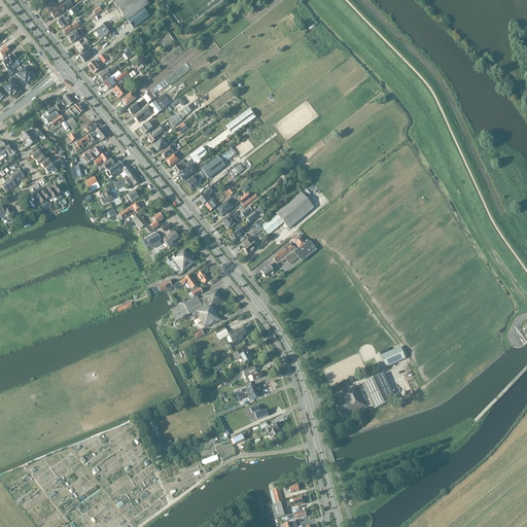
[(57,6),(65,0),(57,0),(57,1),(55,2),(54,1),(45,7),(48,11),(57,6)]
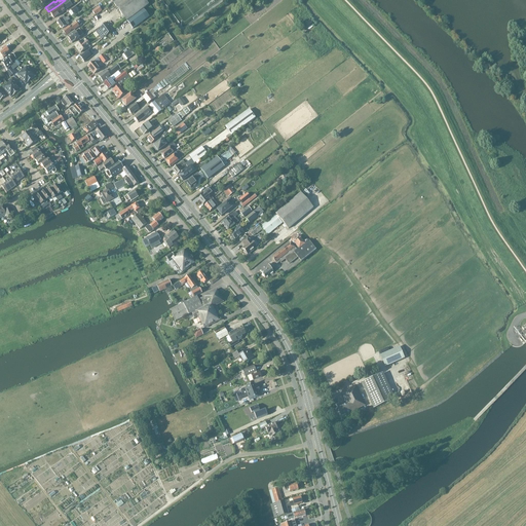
[(58,8),(50,13),(54,19),(65,10),(72,5),(77,2),(74,0),(69,0),(62,5),(58,8)]
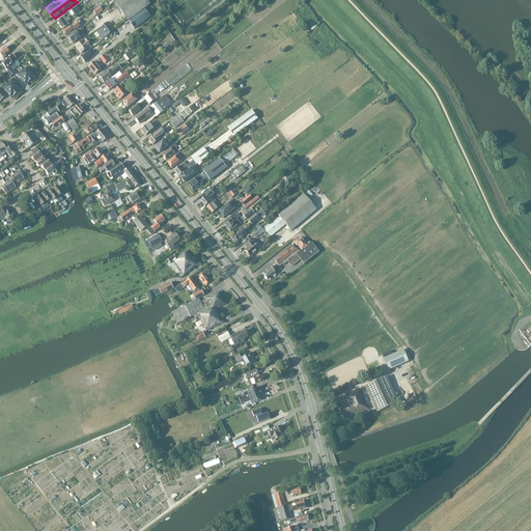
[(128,21),(150,5),(146,0),(118,0),(115,3),(128,21)]
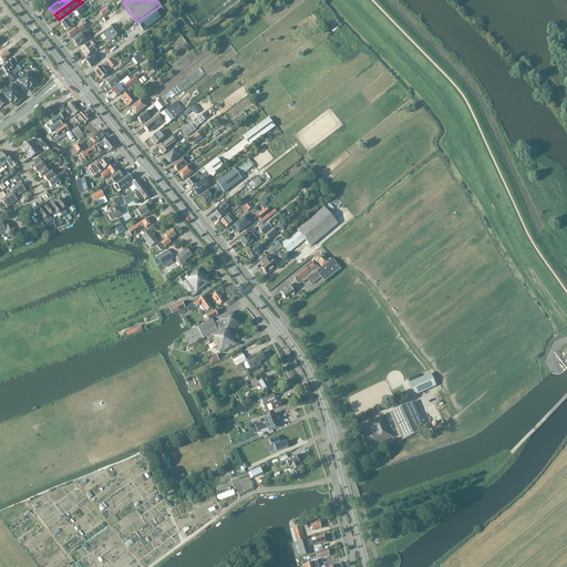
[(110,12),(106,7),(100,12),(103,17),(110,12)]
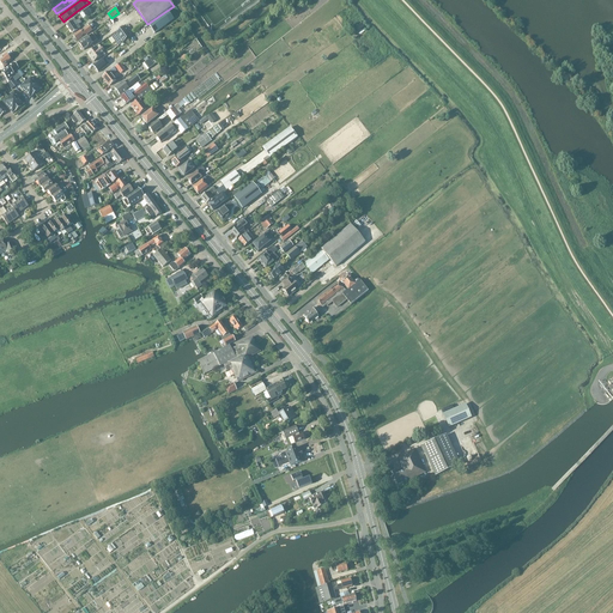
[(149,25),(155,34),(174,19),(168,11),(149,25)]
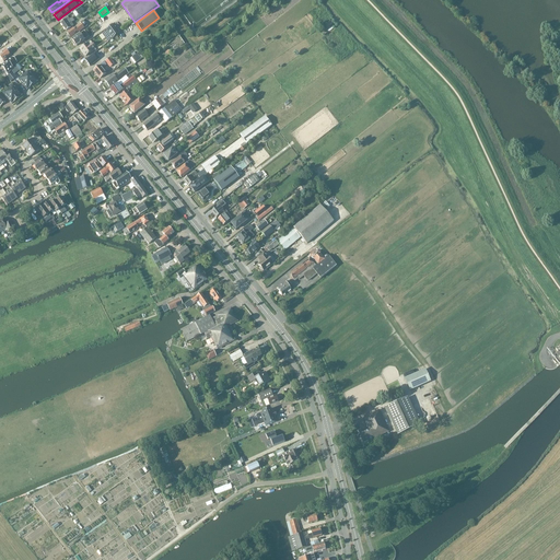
[(106,20),(104,16),(96,22),(98,25),(106,20)]
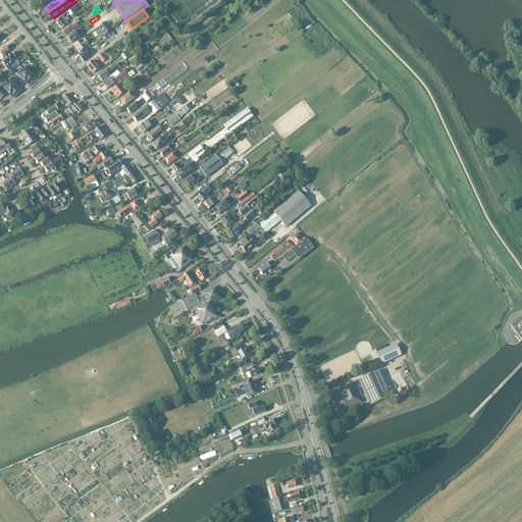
[(63,17),(63,16),(56,21),(61,29),(68,23),(66,20),(69,19),(67,16),(65,18),(63,17)]
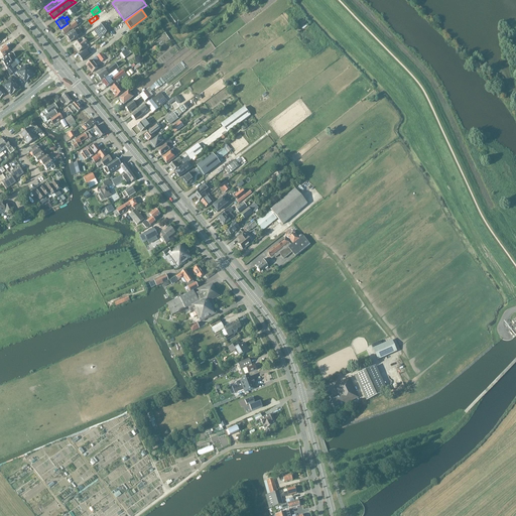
[(68,26),(61,30),(62,32),(62,33),(63,35),(65,34),(65,35),(71,31),(81,24),(77,19),(74,21),(75,22),(70,26),(71,26),(69,27),(68,26)]
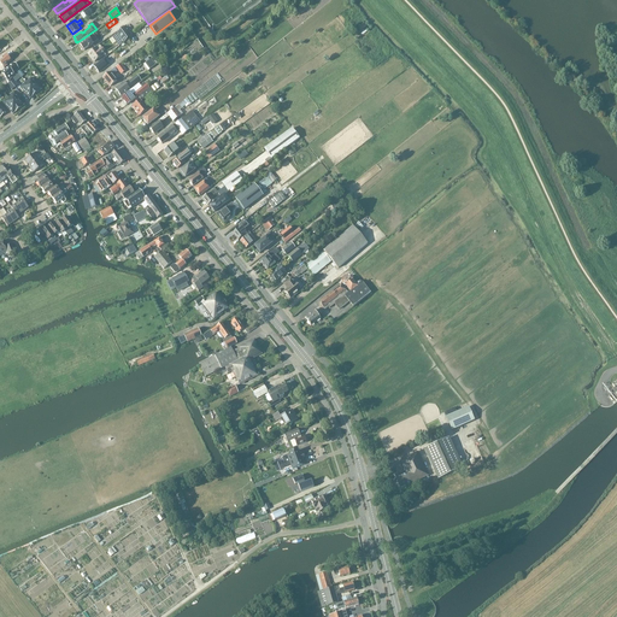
[(117,33),(111,36),(119,46),(124,42),(131,37),(124,28),(117,33)]
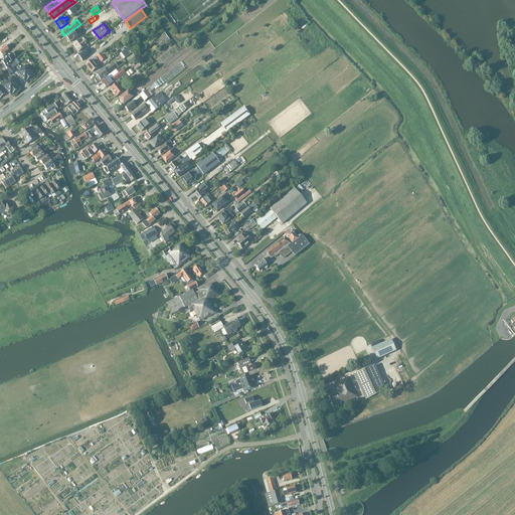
[(73,31),(65,37),(67,39),(67,40),(68,42),(69,41),(70,42),(77,37),(75,34),(79,31),(77,28),(73,31)]
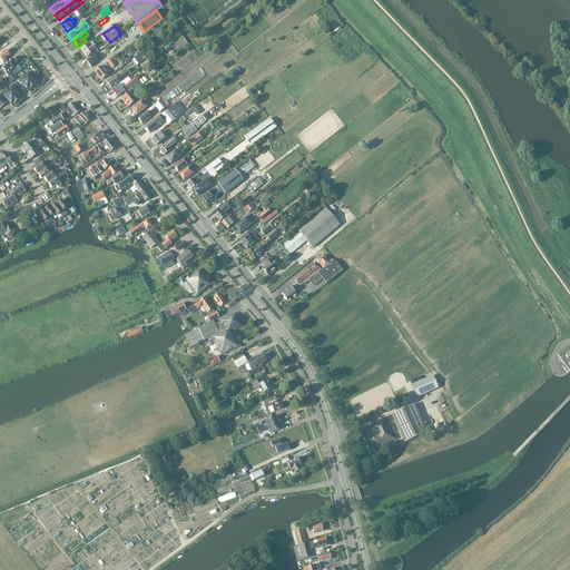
[(92,50),(97,48),(95,45),(90,48),(88,45),(86,47),(81,50),(87,57),(91,55),(94,52),(92,50)]
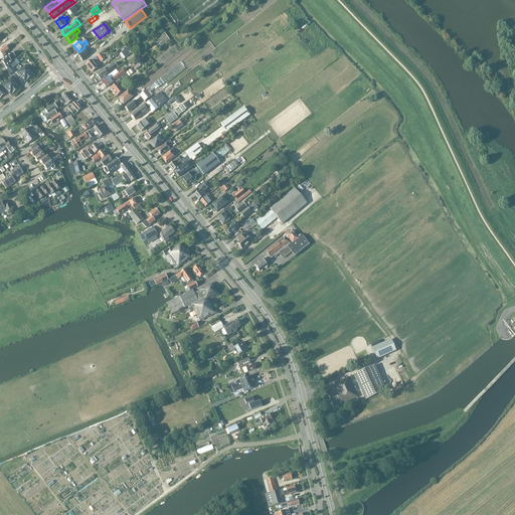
[(2,47),(0,48),(0,53),(3,57),(6,54),(6,53),(9,50),(8,50),(8,49),(7,48),(5,46),(2,48),(2,47)]
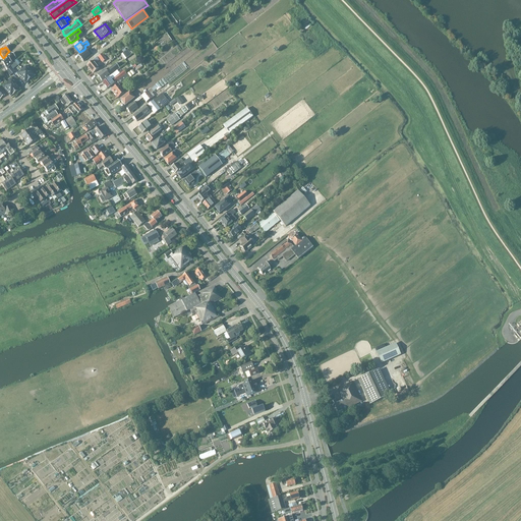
[(95,59),(99,55),(97,52),(97,51),(94,49),(90,53),(89,51),(87,53),(85,51),(79,57),(83,62),(90,57),(89,56),(91,54),(95,59)]
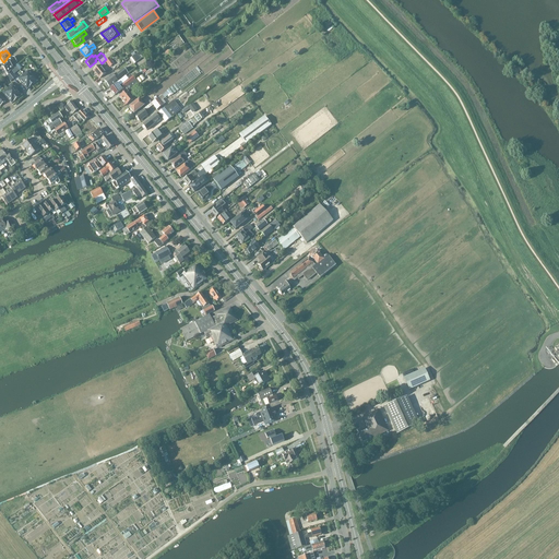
[(139,52),(130,59),(134,64),(143,58),(139,52)]
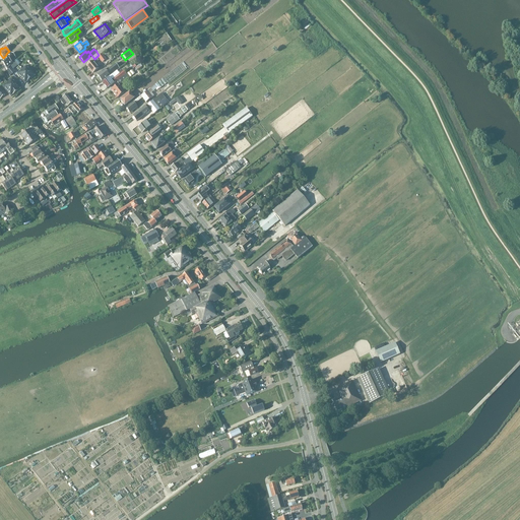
[(11,53),(1,62),(7,69),(12,63),(11,62),(15,58),(11,53)]
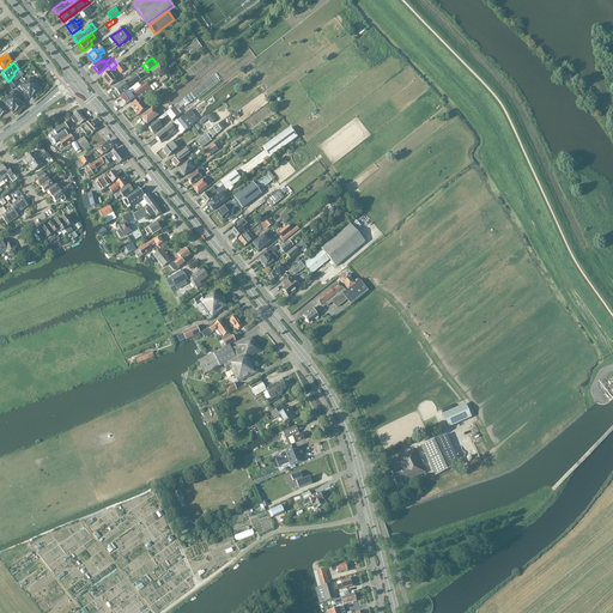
[(120,73),(125,70),(120,62),(115,67),(120,73)]
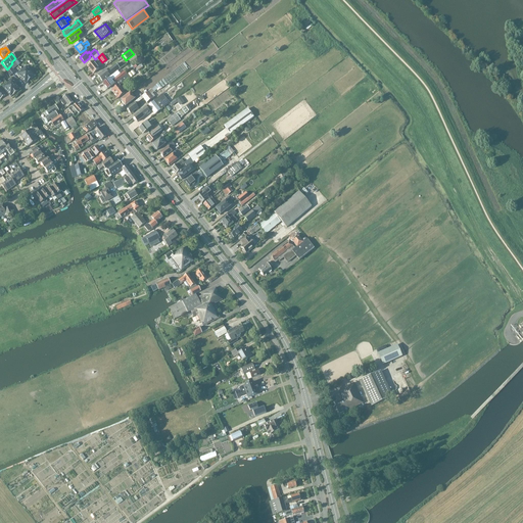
[(93,74),(99,69),(93,61),(87,66),(93,74)]
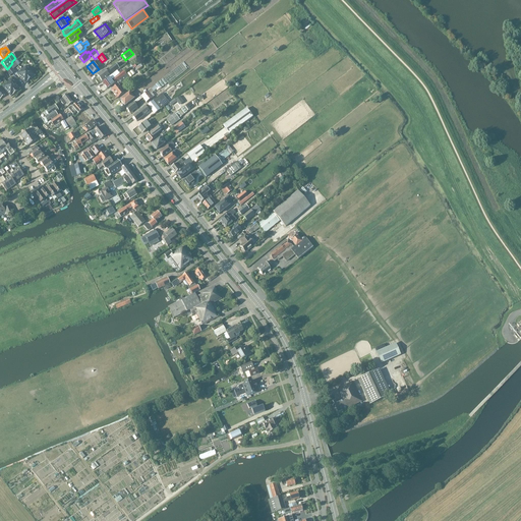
[(137,69),(143,64),(140,61),(137,64),(135,62),(133,64),(137,69)]
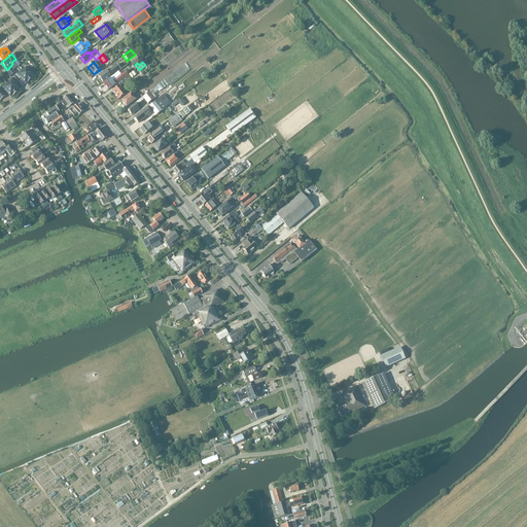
[(111,77),(120,69),(117,65),(107,72),(106,70),(98,76),(104,82),(111,77)]
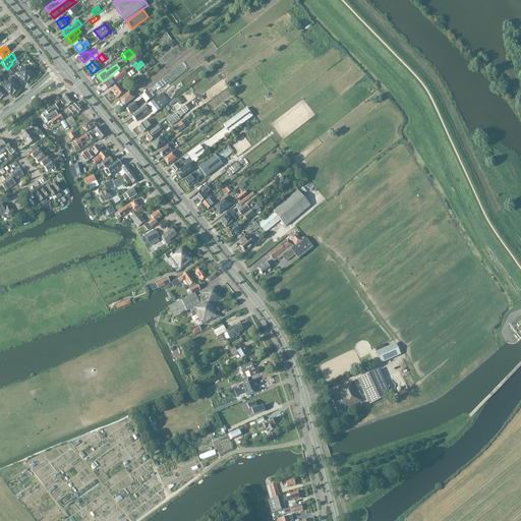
[(26,66),(21,70),(30,80),(35,76),(26,66)]
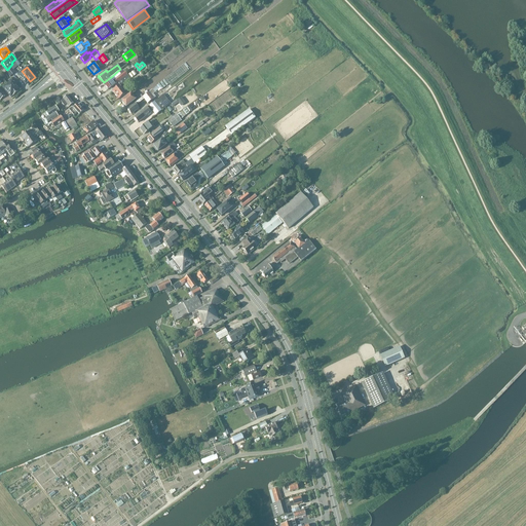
[(22,71),(17,75),(25,84),(30,81),(22,71)]
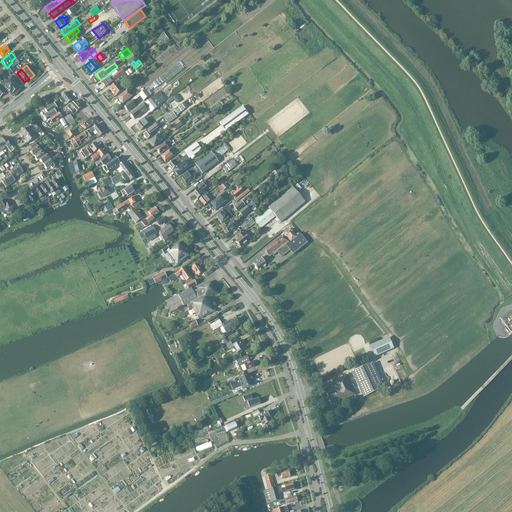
[(106,87),(124,73),(122,70),(110,79),(107,76),(101,81),(106,87)]
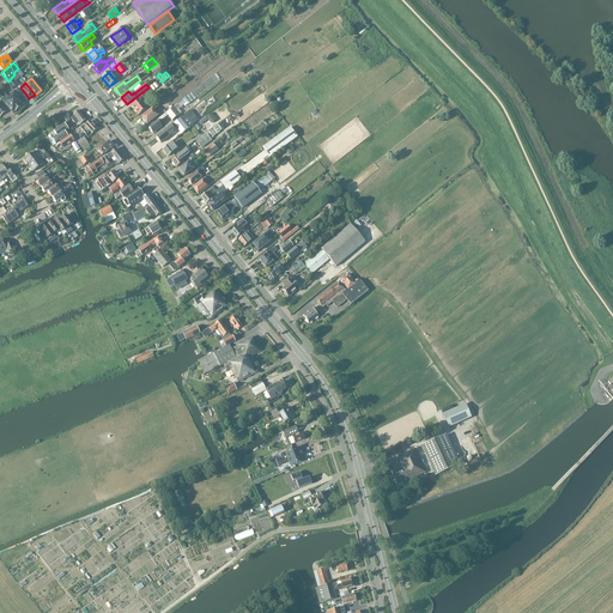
[(152,91),(149,87),(146,90),(138,97),(140,99),(132,107),(139,115),(146,109),(141,103),(143,103),(141,101),(150,93),(152,91)]
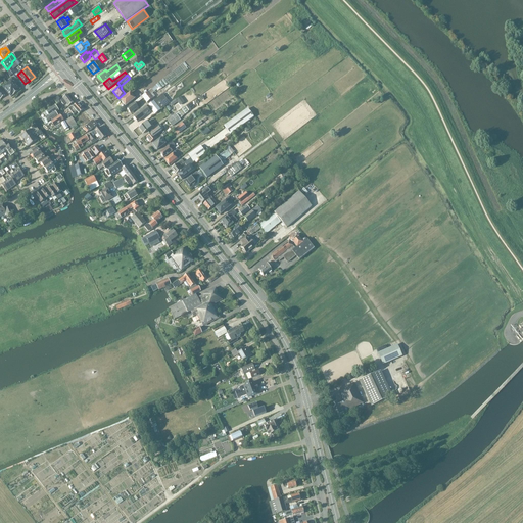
[(164,79),(157,85),(160,89),(169,84),(164,79)]
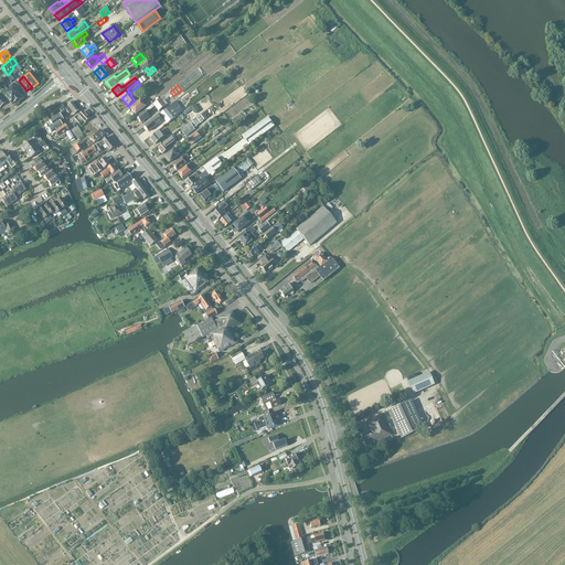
[(13,86),(8,89),(17,100),(22,97),(13,86)]
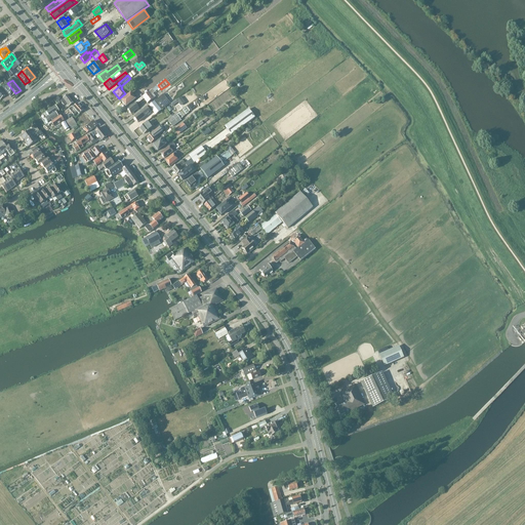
[(7,83),(3,87),(10,97),(15,93),(7,83)]
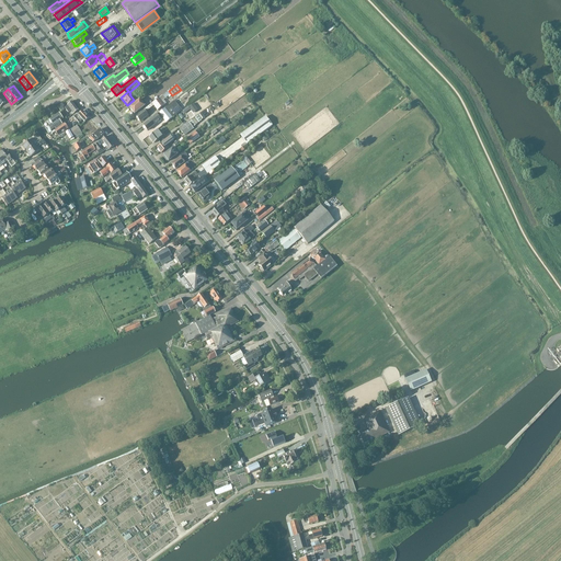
[(164,105),(159,99),(152,104),(158,111),(164,105)]
